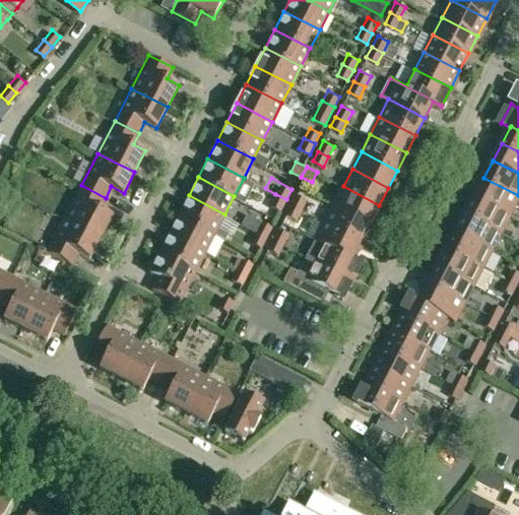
[(483,178),(474,195),(511,213),(518,198),(518,195),(483,178)]
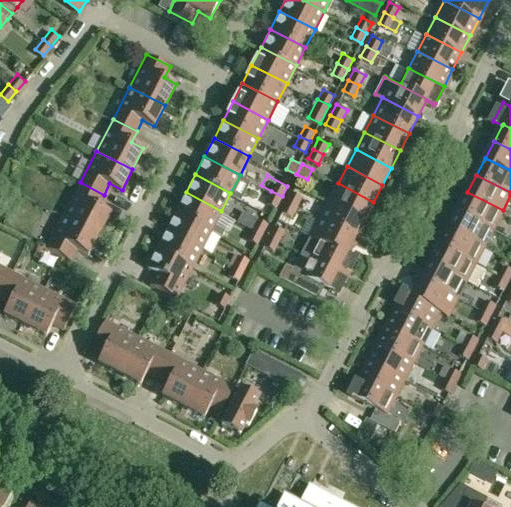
[(80,182),(63,214),(99,232),(110,212),(98,205),(104,195),(80,182)]
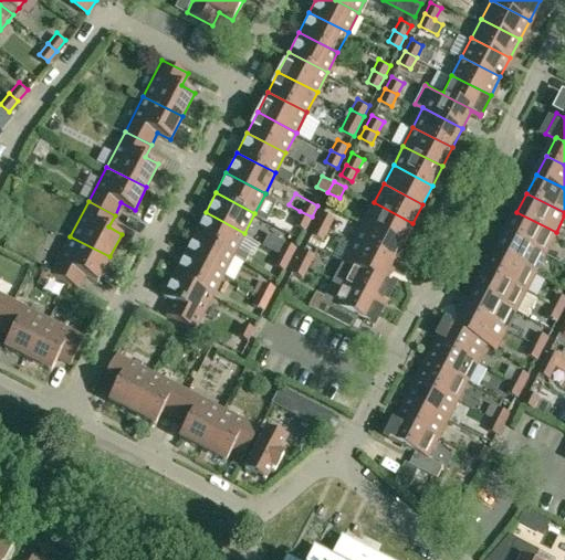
[(374,202),(364,222),(404,242),(412,223),(374,202)]
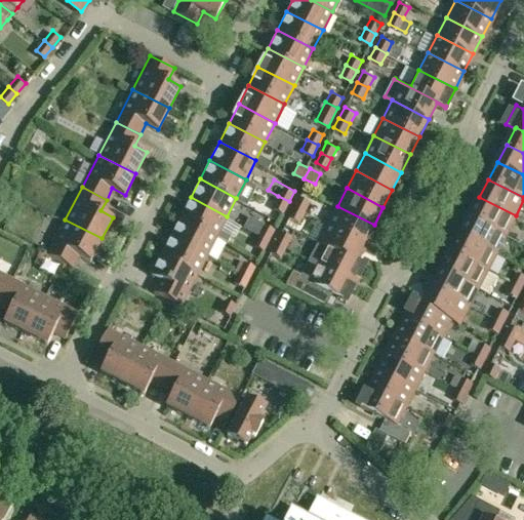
[(293,205),(305,210),(311,200),(299,194),(293,205)]
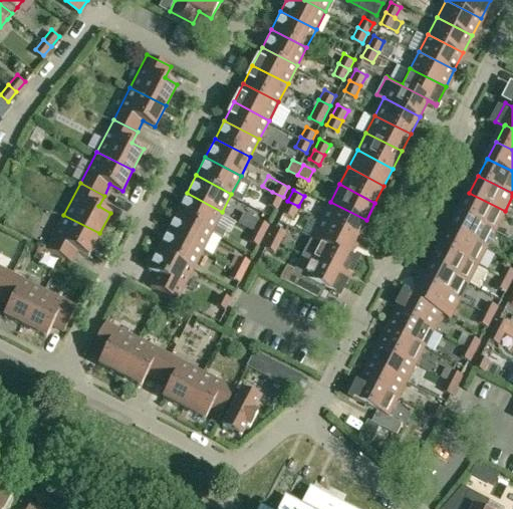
[(283,197),(272,192),(267,201),(277,207),(283,197)]
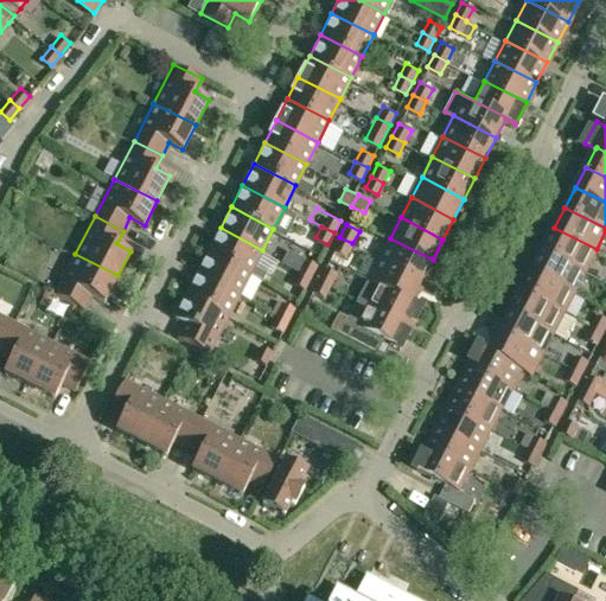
[(221,228),(209,250),(252,272),(263,277),(268,270),(255,263),(262,250),(221,228)]
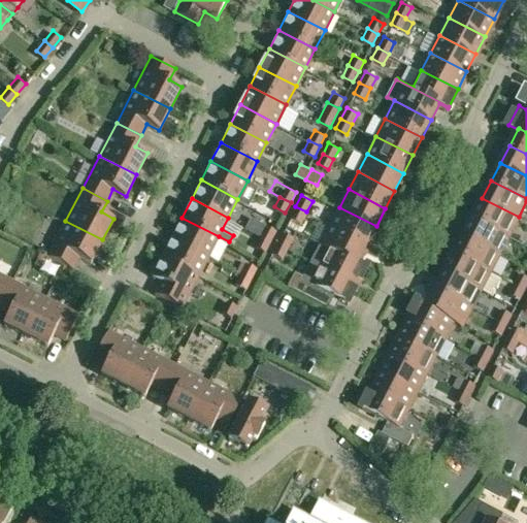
[(482,198),(473,216),(509,234),(519,217),(482,198)]
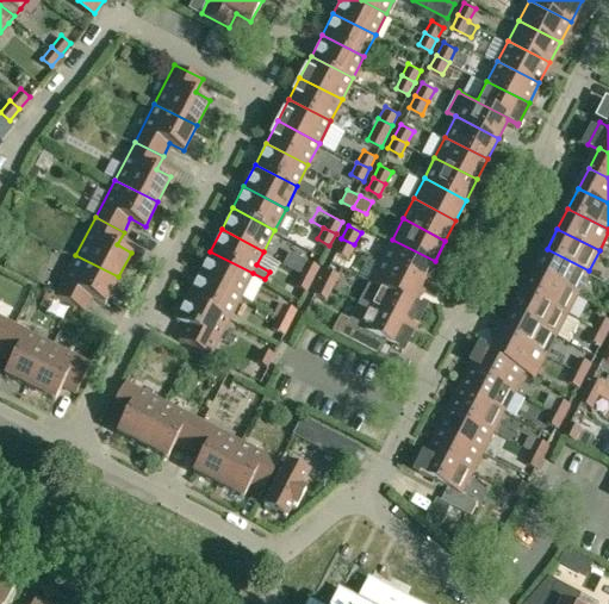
[(354,244),(341,238),(335,250),(348,257),(354,244)]
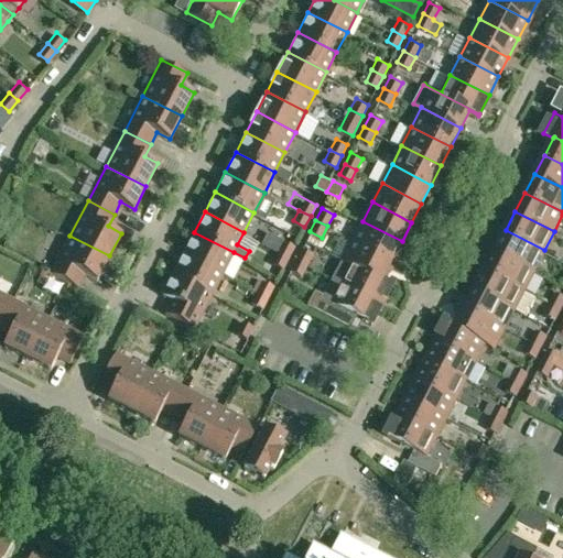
[(363,221),(354,240),(392,260),(402,241),(363,221)]
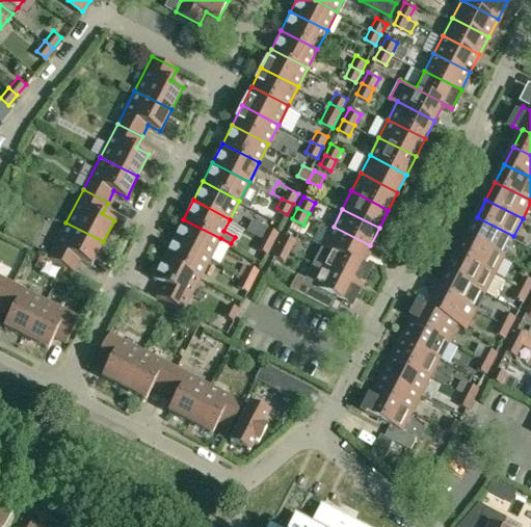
[(477,217),(468,235),(504,254),(513,236),(477,217)]
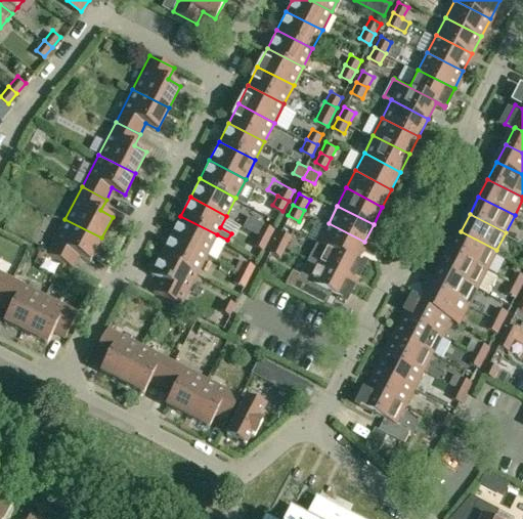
[(180,216),(171,234),(207,253),(217,234),(180,216)]
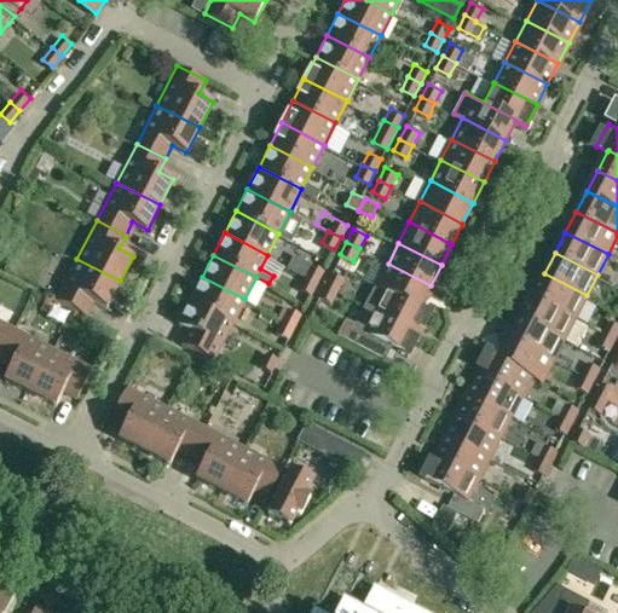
[(107,307),(120,281),(76,259),(57,299),(85,313),(92,300),(107,307)]
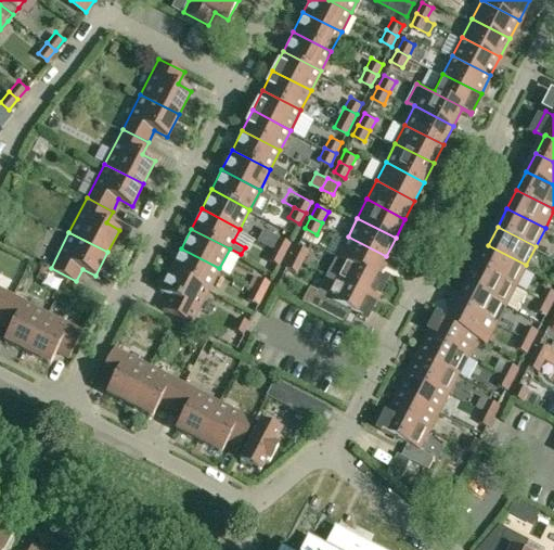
[(280,237),(274,246),(284,252),(290,241),(280,237)]
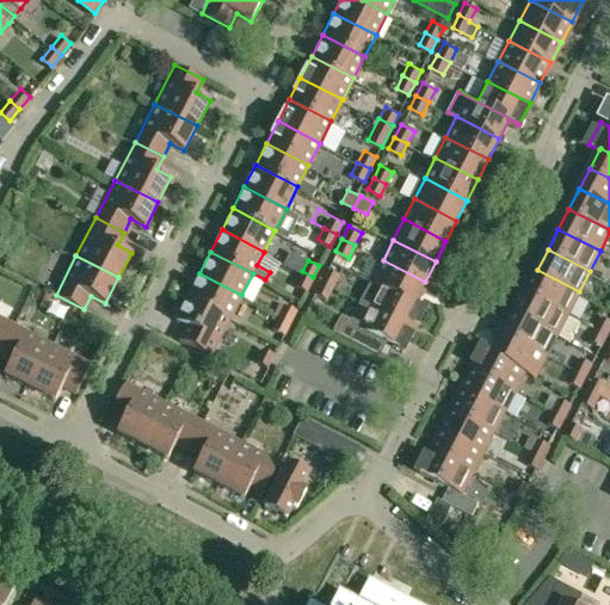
[(383,260),(373,281),(424,307),(425,306),(414,301),(425,282),(383,260)]
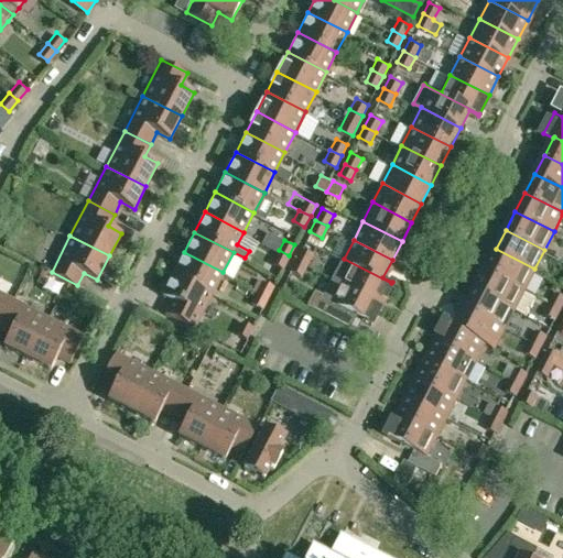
[(303,247),(296,258),(307,263),(313,252),(303,247)]
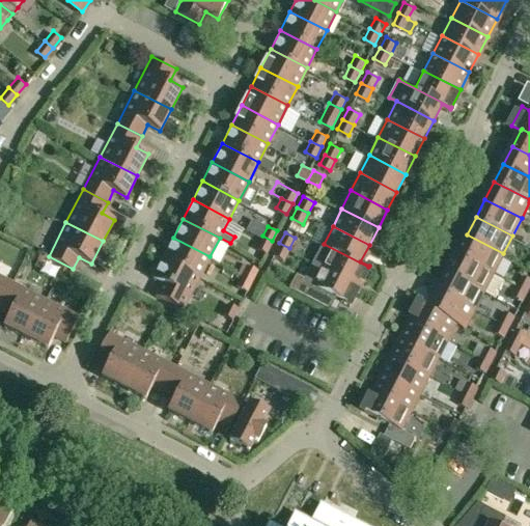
[(467,234),(457,252),(494,272),(503,253),(467,234)]
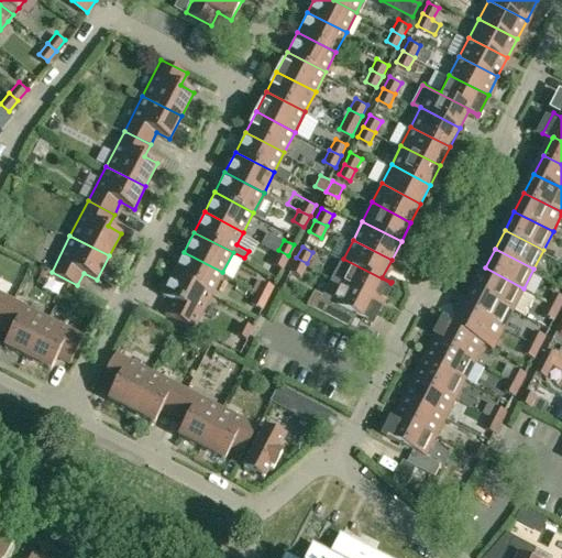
[(278,250),(273,262),(283,267),(288,255),(278,250)]
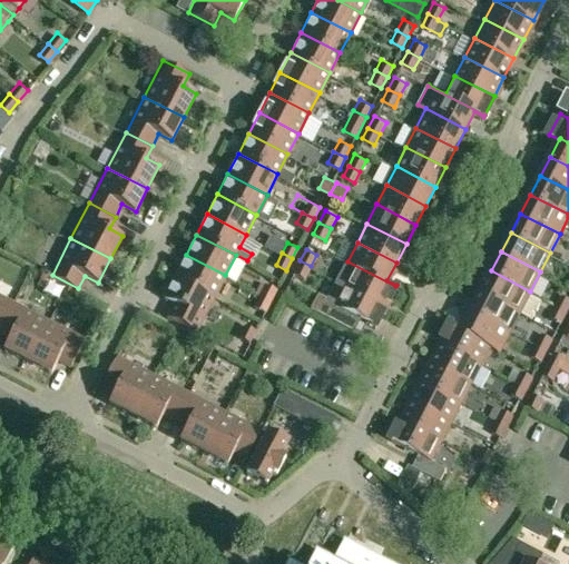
[(186,255),(175,275),(215,295),(225,275),(186,255)]
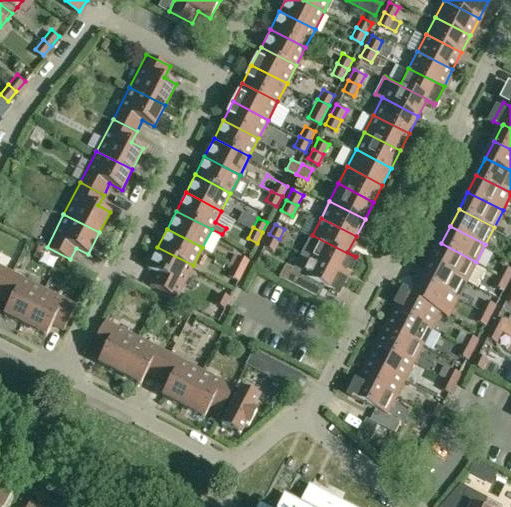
[(269,234),(264,244),(273,249),(279,239),(269,234)]
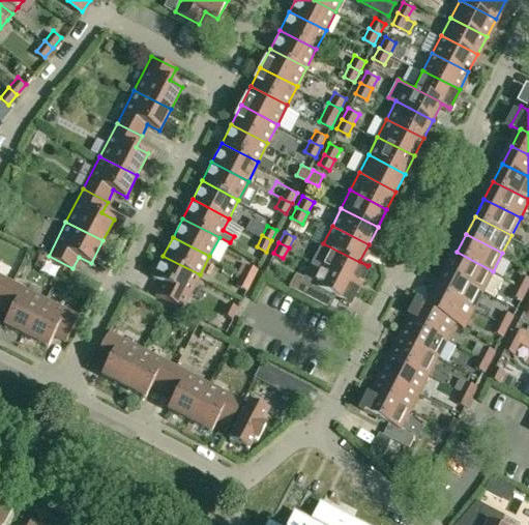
[(330,250),(322,265),(359,284),(368,266),(323,243),(322,244),(330,250)]
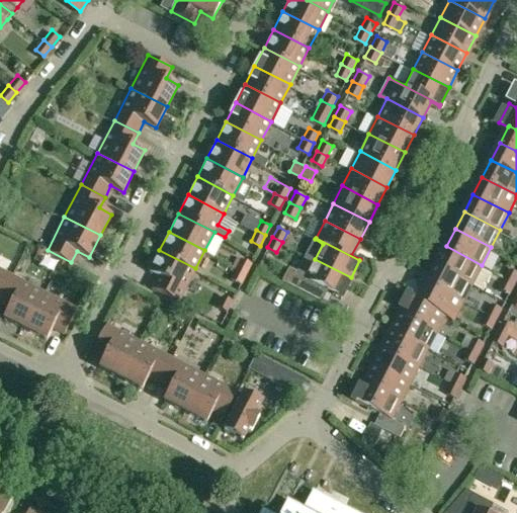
[(446,246),(437,264),(472,282),(482,265),(446,246)]
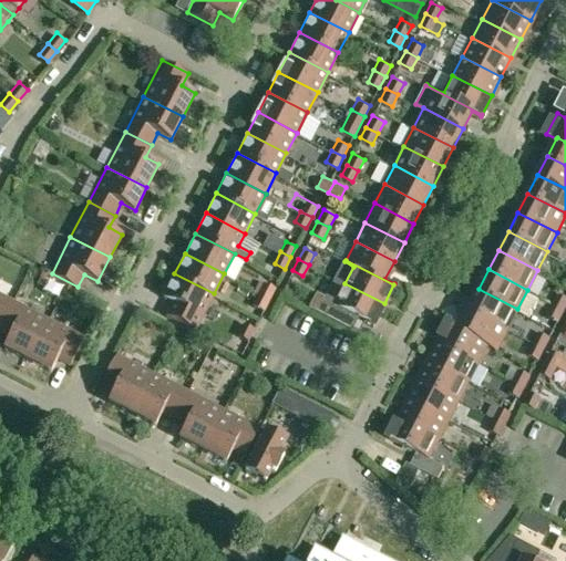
[(173,300),(166,313),(195,329),(214,293),(174,273),(163,294),(173,300)]
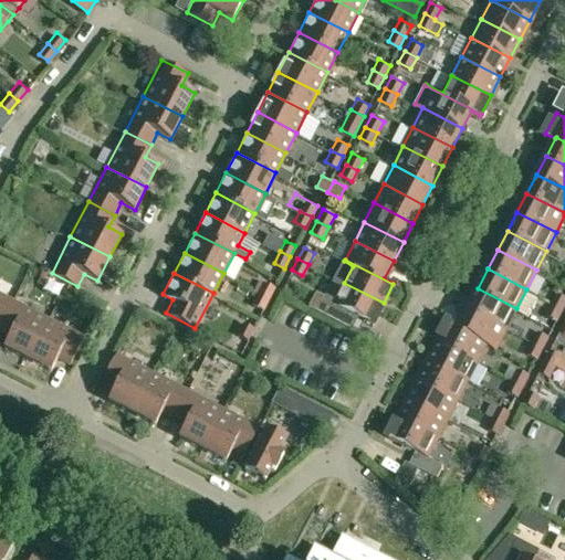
[(264,281),(259,292),(270,296),(275,286),(264,281)]
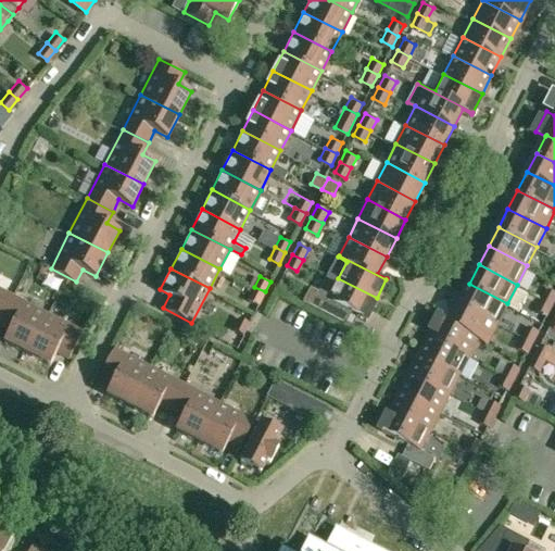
[(306,302),(333,316),(340,304),(366,318),(377,298),(338,278),(328,298),(313,290),(306,302)]
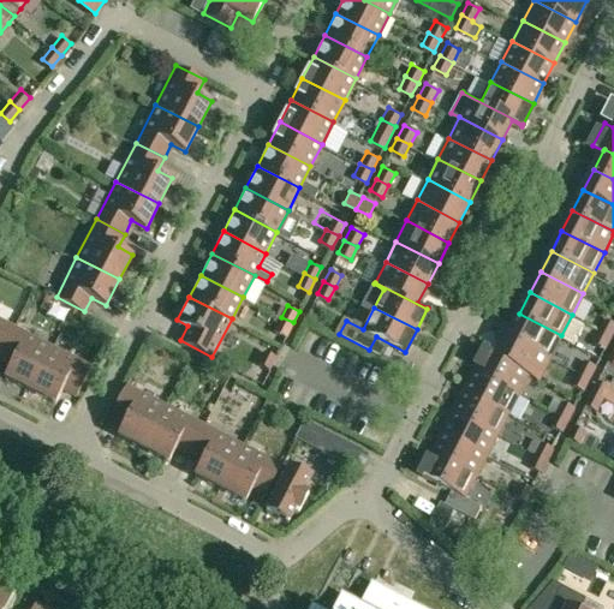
[(519,314),(508,334),(550,356),(561,335),(519,314)]
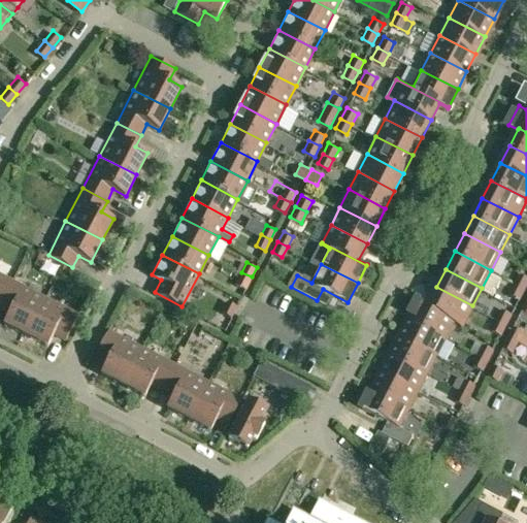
[(0,301),(11,280),(0,272),(0,301)]
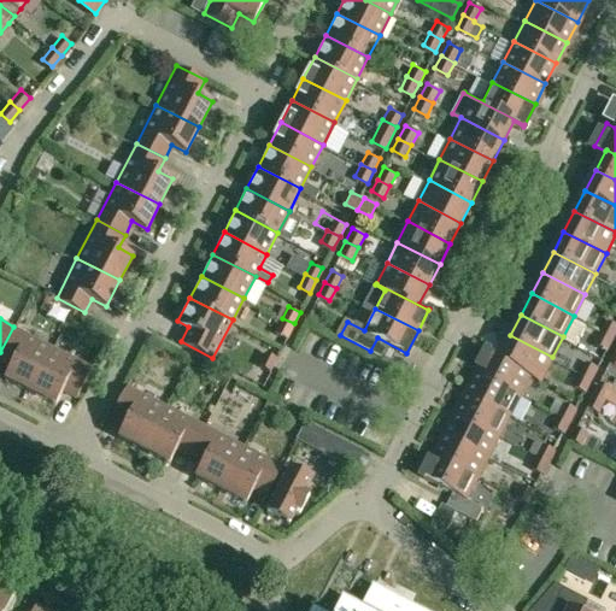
[(287,336),(294,323),(282,318),(276,330),(287,336)]
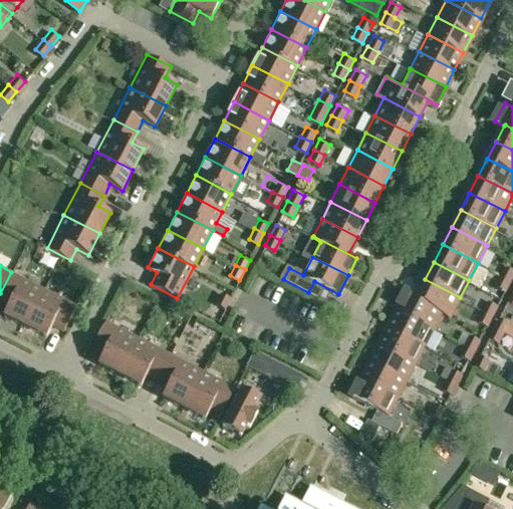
[(512,267),(508,265),(502,275),(512,280),(512,267)]
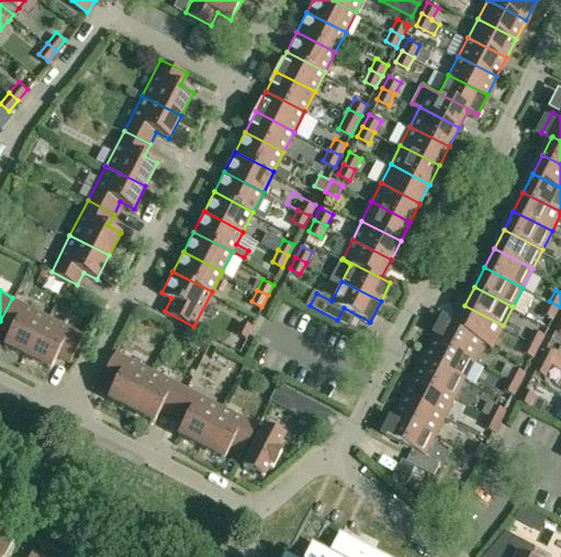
[(4,343),(27,355),(47,315),(12,298),(0,321),(0,323),(11,330),(4,343)]
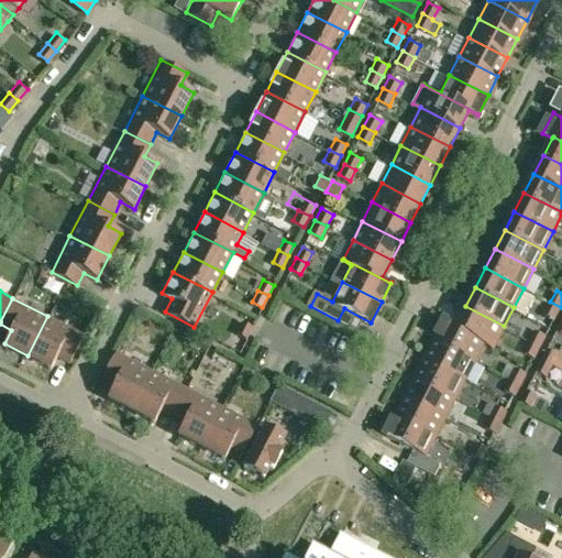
[(550,302),(544,313),(554,318),(561,307),(550,302)]
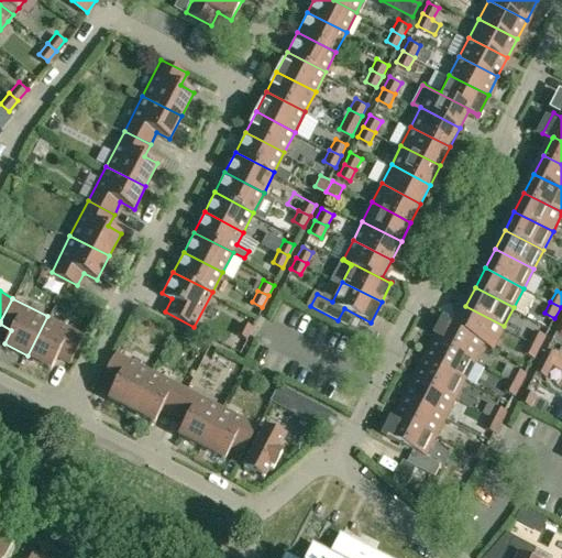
[(465,306),(456,324),(455,325),(485,340),(484,341),(494,346),(504,326),(465,306)]
